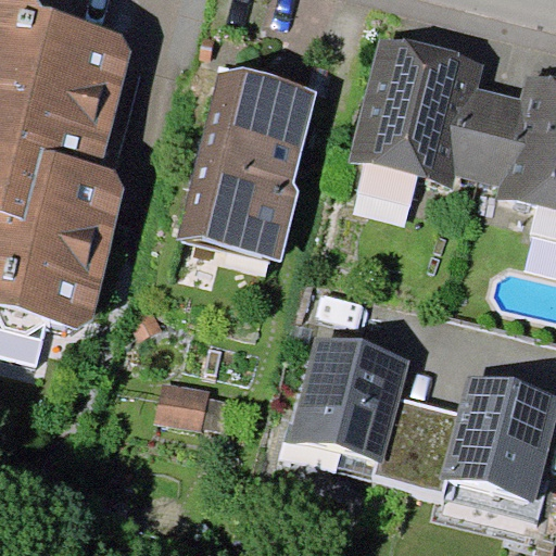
[(38,0),(0,0),(0,308),(49,320),(77,328),(95,317),(127,187),(115,171),(104,167),(134,48),(125,35),(41,5),(38,0)]
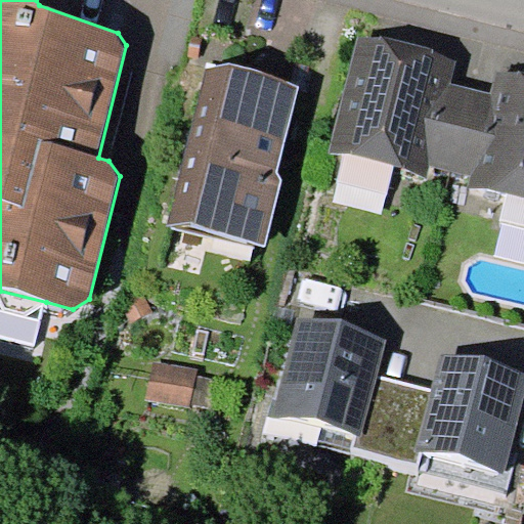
[(492,94),(452,84),(457,62),(357,38),(330,153),(427,177),(430,165),(471,176),(469,187),(523,201),(523,78),(497,72),(492,94)]
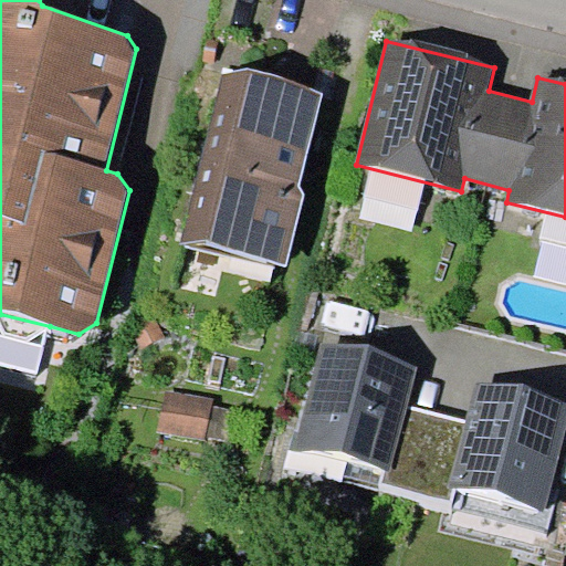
[(249,67),(222,73),(180,242),(285,265),(305,195),(301,186),(323,93),(280,75),(249,67)]
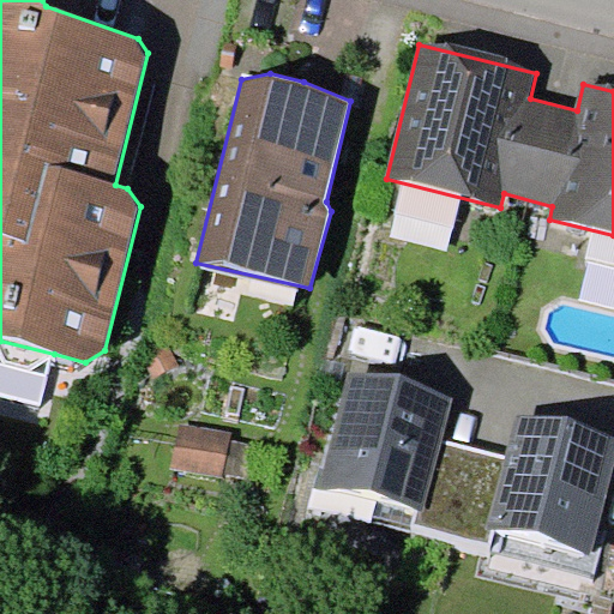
[(0,359),(50,373),(54,354),(0,341),(0,359)]
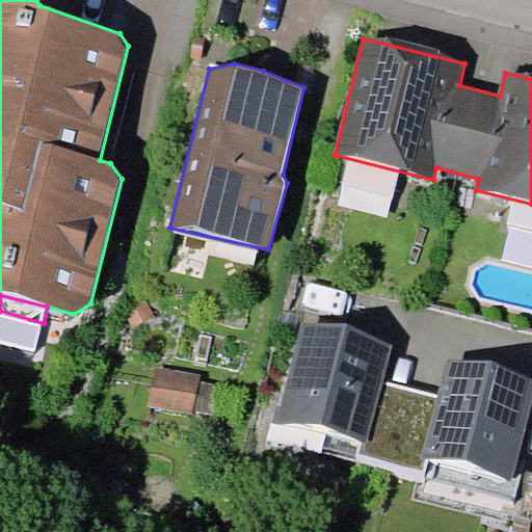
[(154,316),(145,297),(123,308),(132,326),(154,316)]
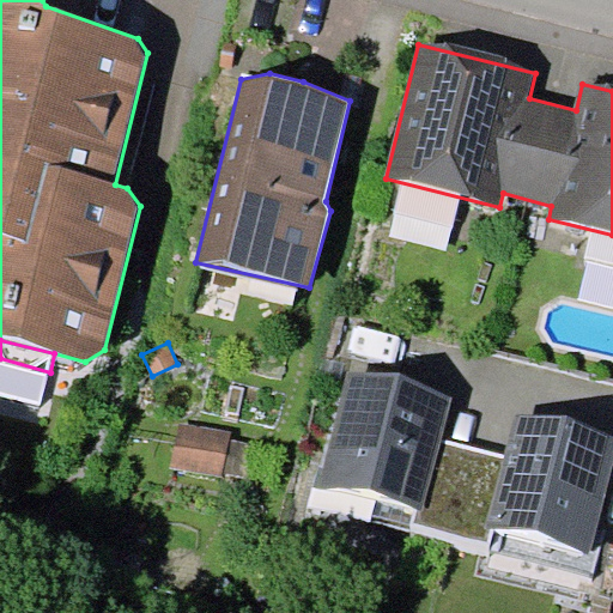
[(0,394),(41,406),(50,372),(0,358),(0,394)]
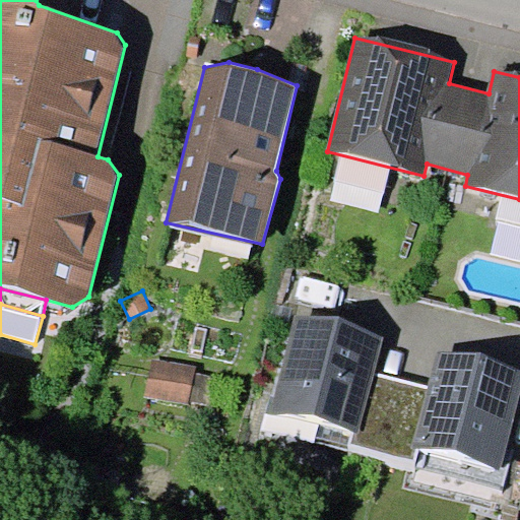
[(385,336),(298,314),(273,412),(279,413),(353,433),(360,434),(376,373),(385,336)]
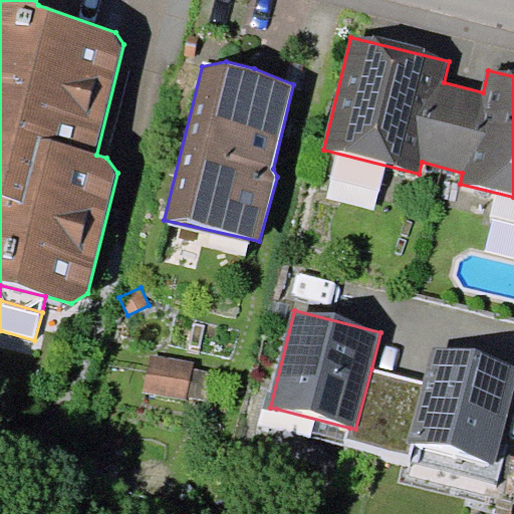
[(513,387),(513,365),(433,347),(424,381),(409,443),(415,444),(424,444),(496,463),(498,455),(513,387)]
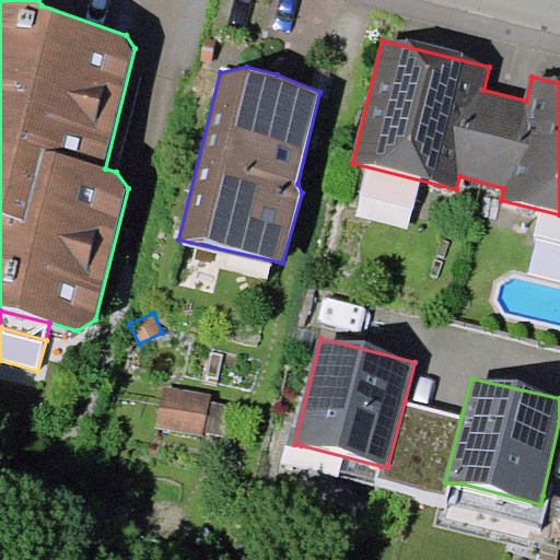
[(210,395),(166,387),(160,424),(205,430),(208,401),(210,395)]
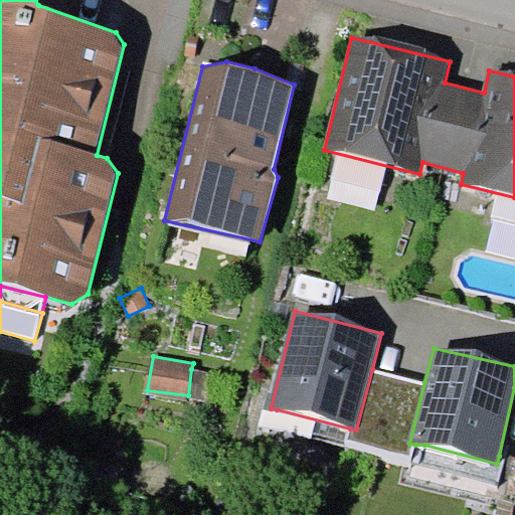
[(209,371),(191,369),(188,395),(205,398),(209,371)]
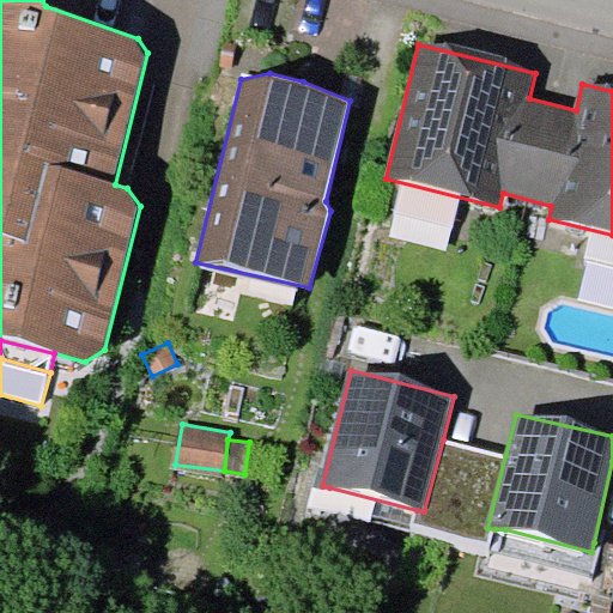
[(505,455),(443,439),(424,511),(417,510),(414,522),(490,545),(495,529),(487,528),(505,455)]
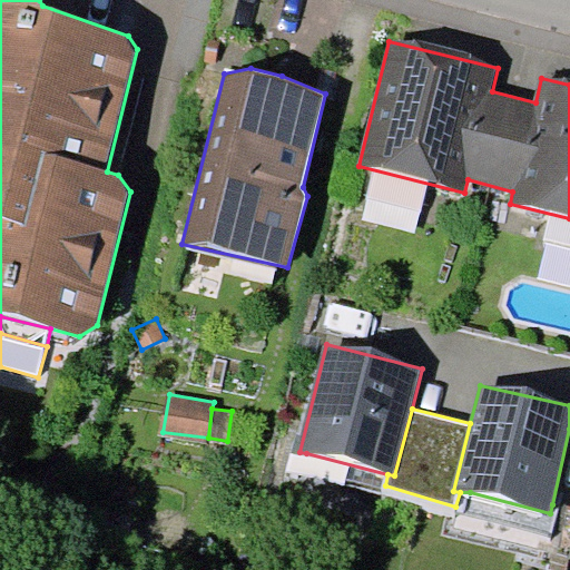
[(301,473),(383,493),(385,485),(387,474),(306,453),(301,473)]
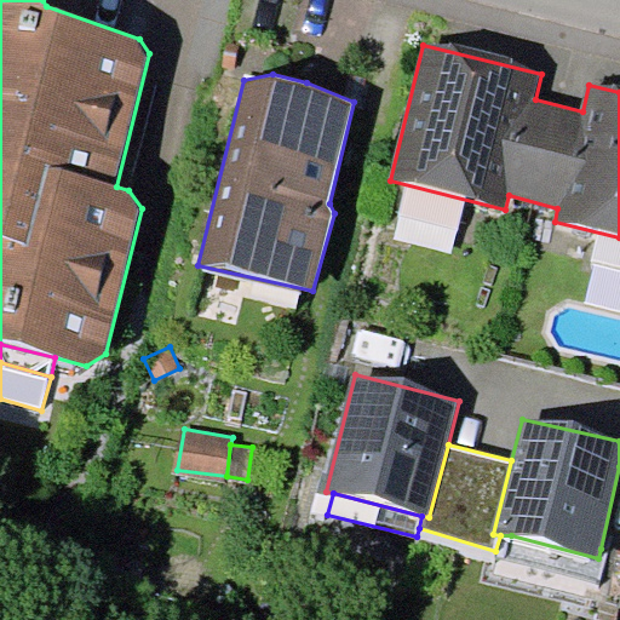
[(608,551),(601,549),(598,558),(511,535),(505,560),(600,584),(608,551)]
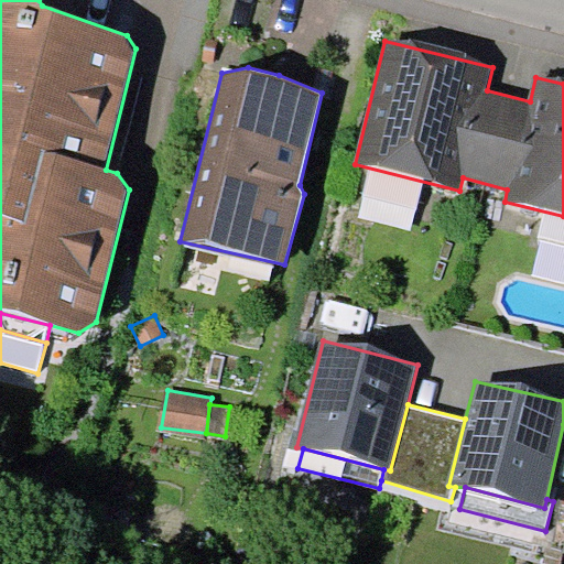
All buildings are outlined.
